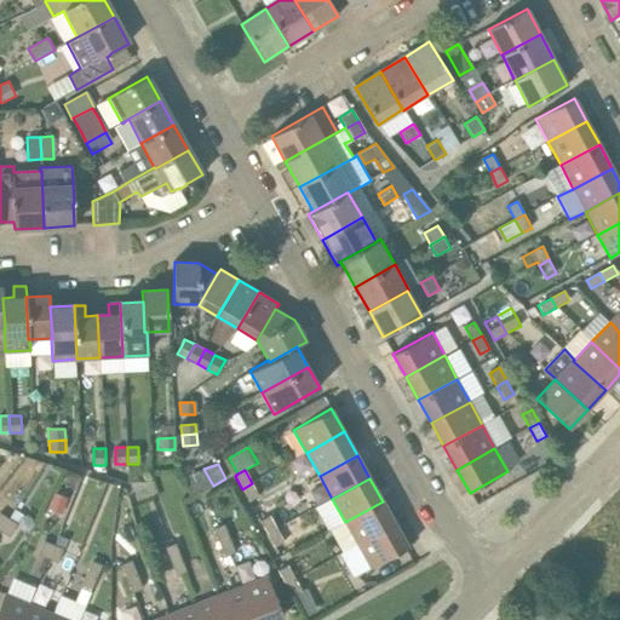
[(250,503),(258,498),(259,497),(252,483),(242,489),(250,503)]
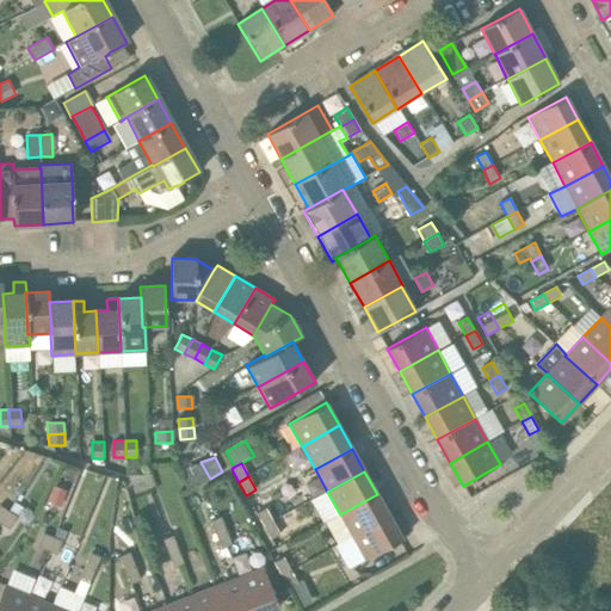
[(66,489),(53,485),(47,503),(60,507),(66,489)]
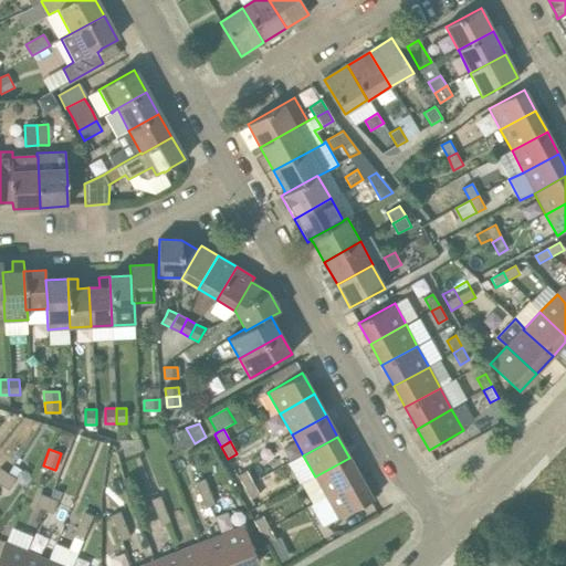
[(326,498),(360,479),(349,458),(315,477),(326,498)]
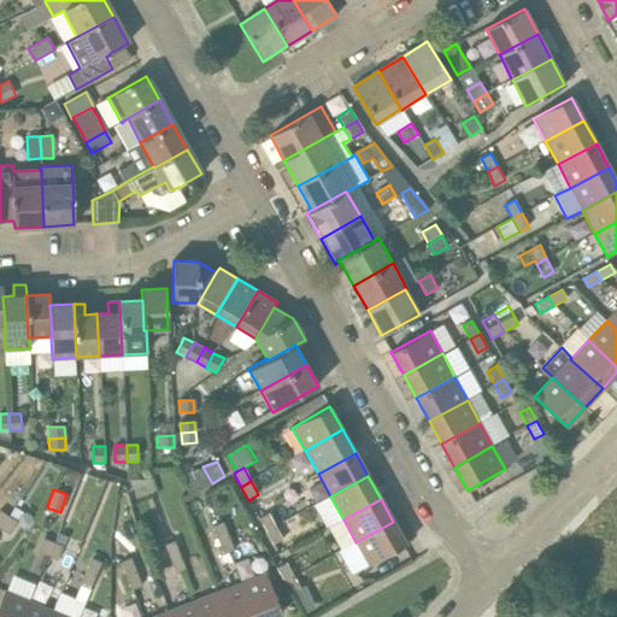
[(15,506),(9,516),(17,522),(24,512),(15,506)]
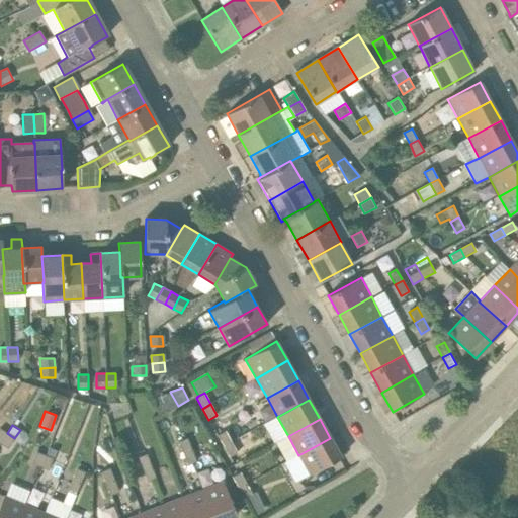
[(217,435),(224,446),(232,441),(232,440),(247,432),(245,426),(229,435),(226,430),(217,435)]
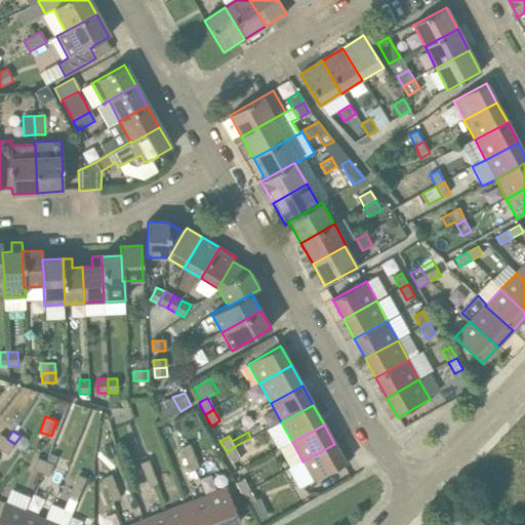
[(7,439),(0,450),(7,455),(14,444),(7,439)]
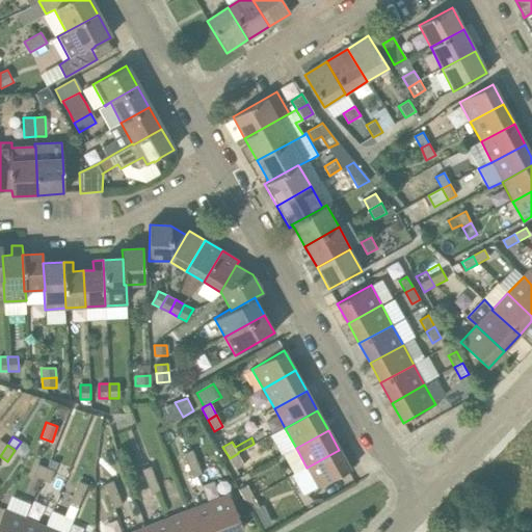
[(188,466),(196,461),(195,459),(192,451),(192,450),(184,453),(188,466)]
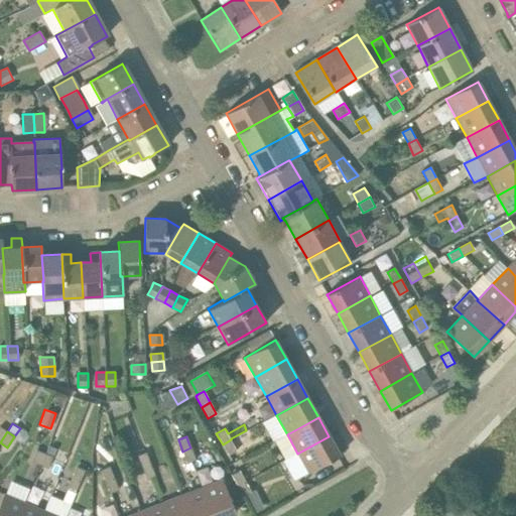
[(329,436),(297,454),(308,473),(340,456),(329,436)]
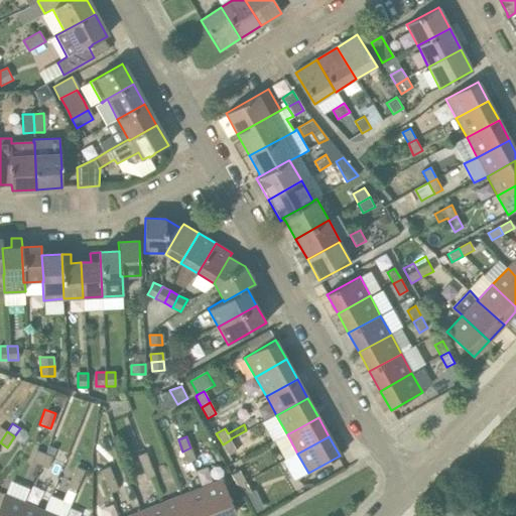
[(229,456),(236,452),(237,452),(235,446),(231,439),(223,444),(229,456)]
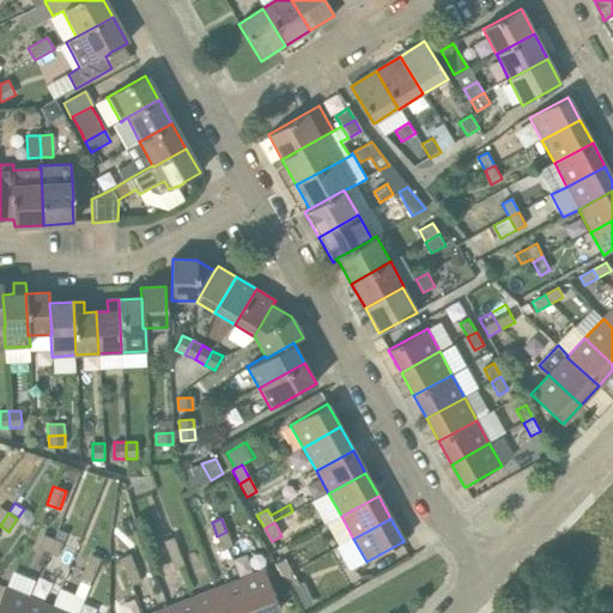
[(54,539),(62,542),(67,534),(58,529),(54,539)]
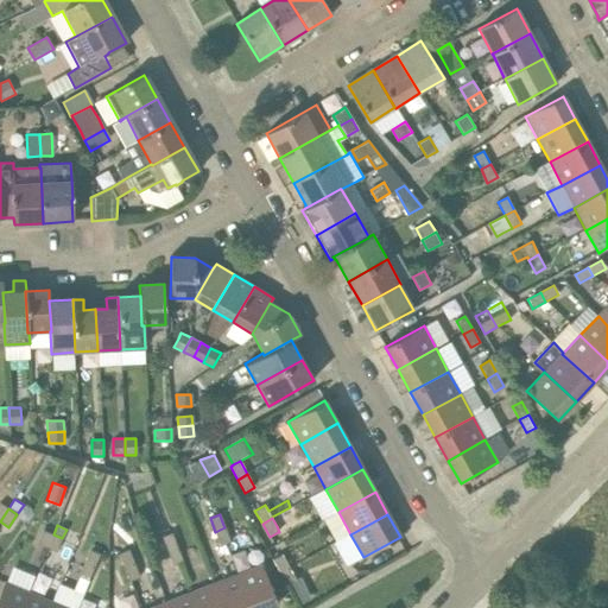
[(225,527),(215,532),(221,545),(229,542),(225,527)]
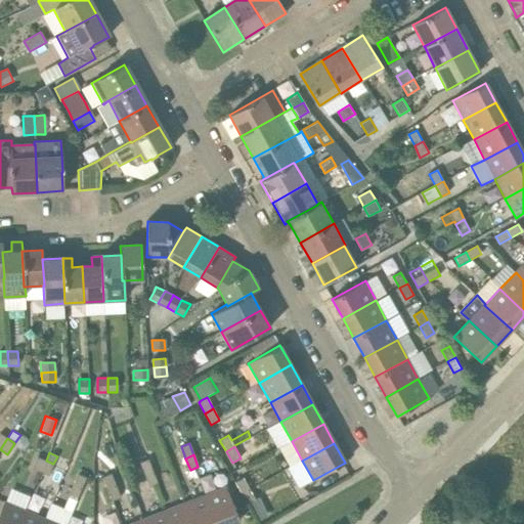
[(33,469),(41,473),(46,461),(38,456),(33,469)]
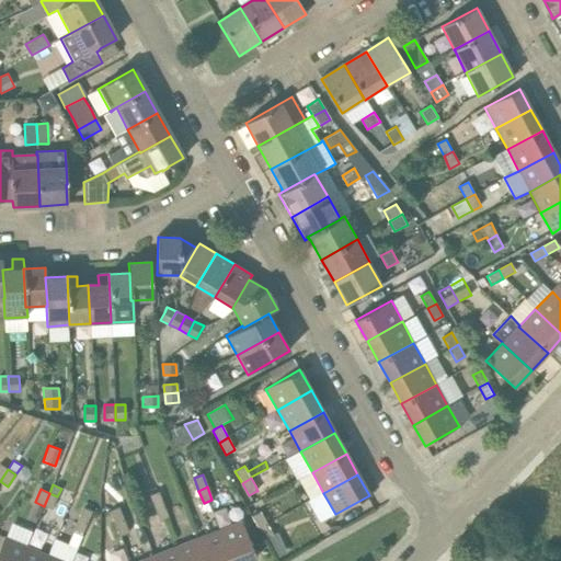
[(155,508),(163,504),(159,492),(150,495),(155,508)]
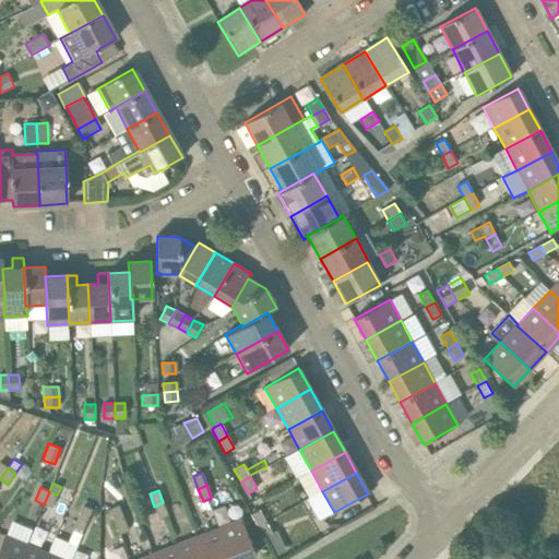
[(49,491),(44,504),(52,508),(57,495),(49,491)]
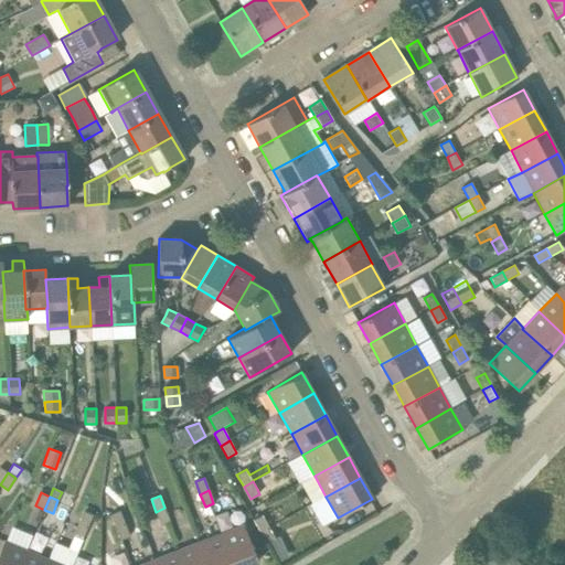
[(164,508),(156,512),(160,524),(170,521),(164,508)]
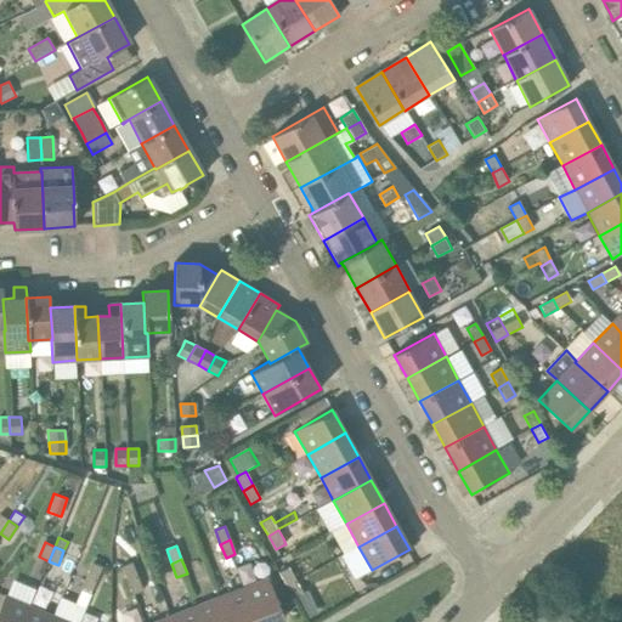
[(86,576),(96,581),(102,566),(92,563),(86,576)]
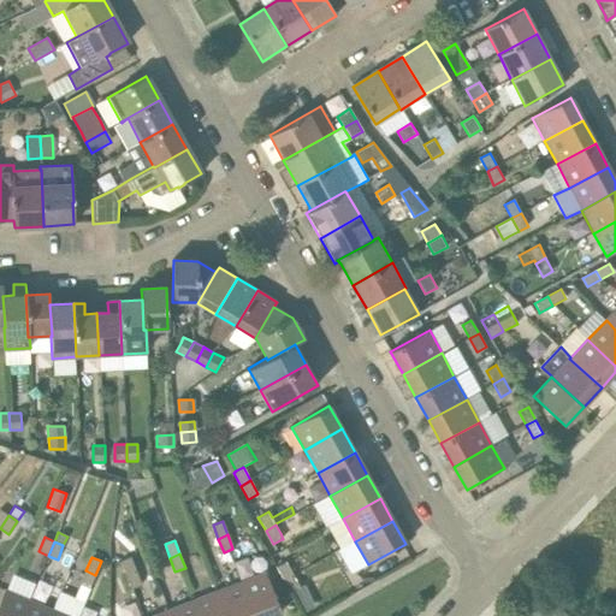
[(126,575),(136,570),(130,557),(120,561),(126,575)]
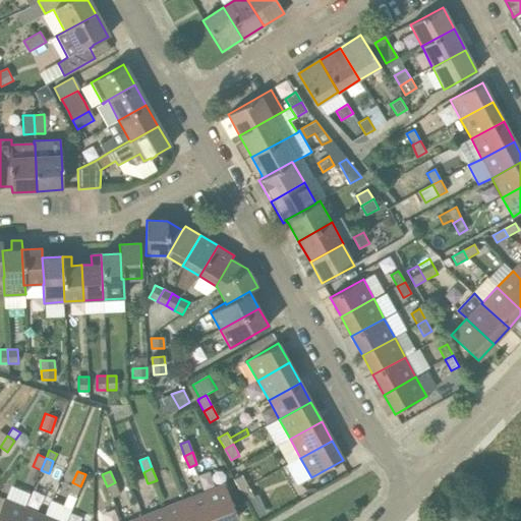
[(239,490),(247,486),(241,475),(233,479),(239,490)]
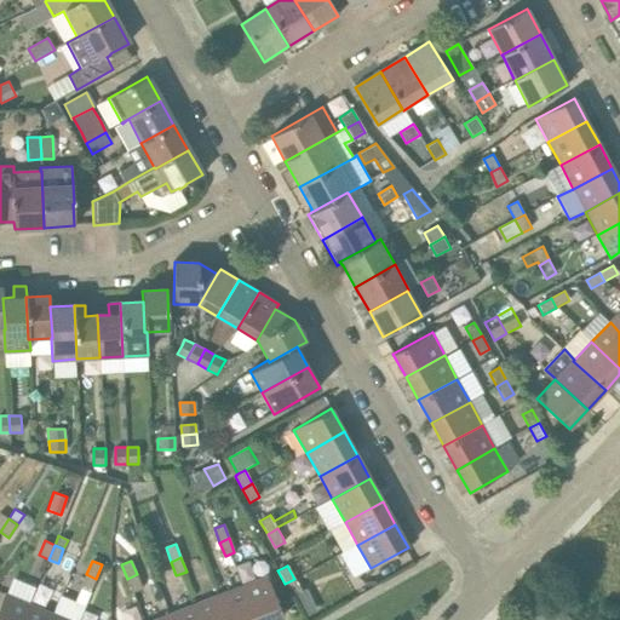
[(96,579),(86,574),(80,589),(90,592),(96,579)]
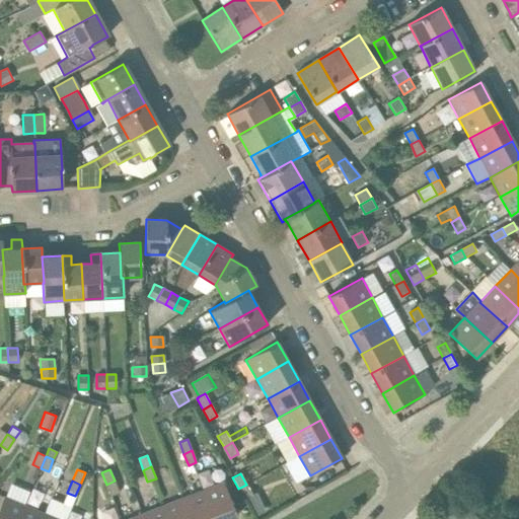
[(115,480),(106,485),(112,496),(119,493),(115,480)]
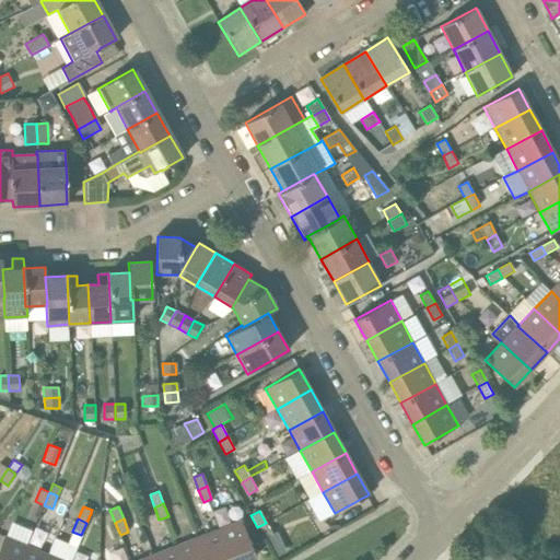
[(219,528),(231,559),(247,559),(256,557),(241,520),(219,528)]
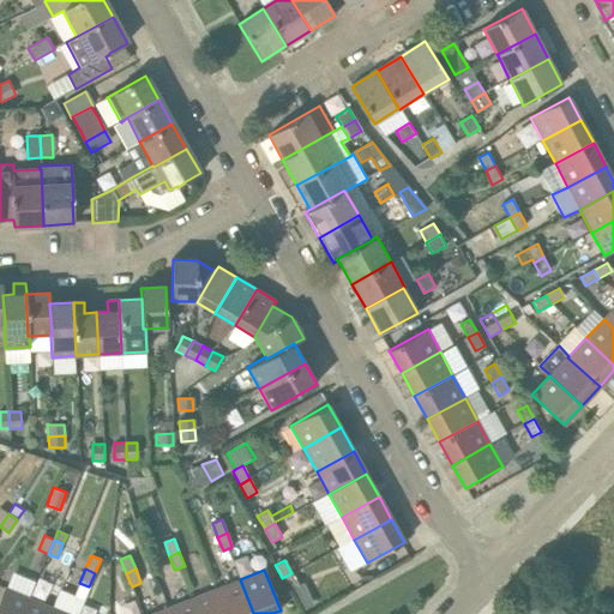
[(292,573),(282,578),(289,591),(299,587),(292,573)]
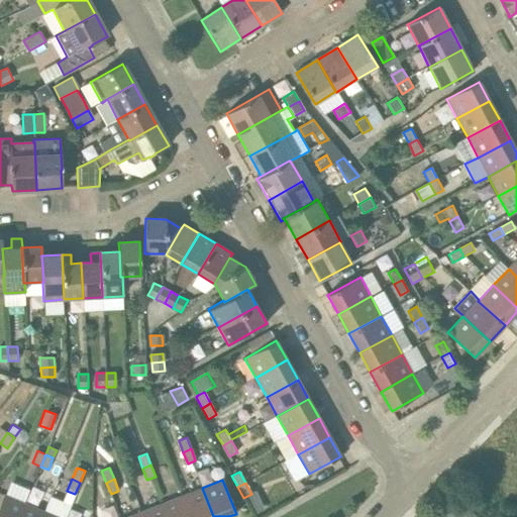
[(309,490),(307,486),(298,491),(301,495),(309,490)]
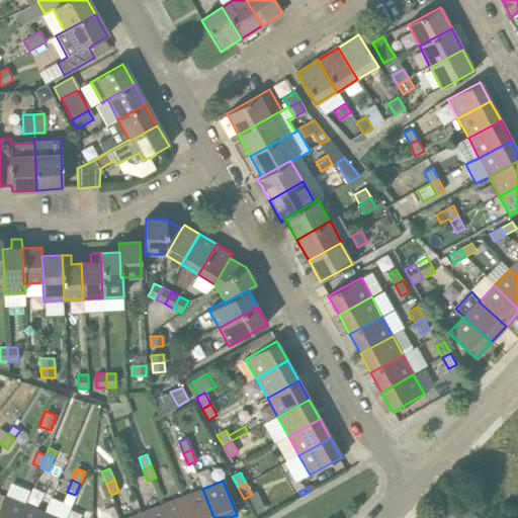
[(189,517),(213,517),(202,489),(182,497),(189,517)]
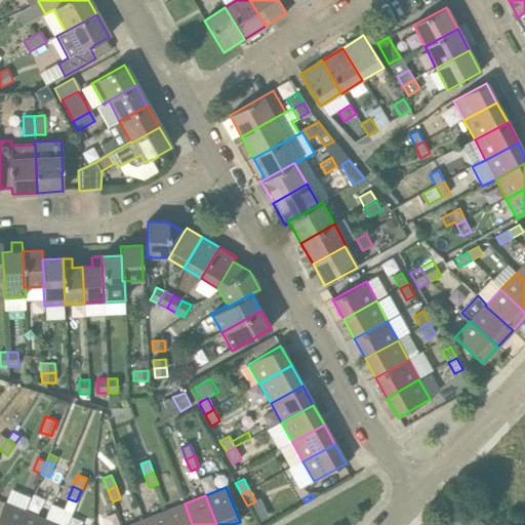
[(255,501),(251,503),(255,510),(263,506),(258,498),(255,500),(255,501)]
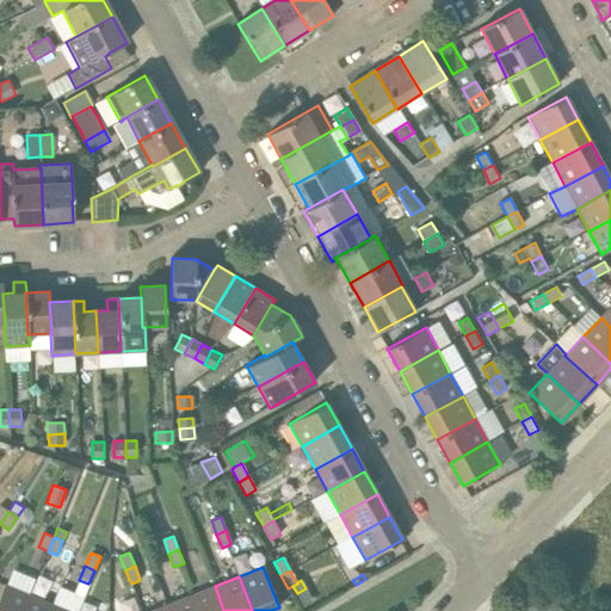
[(0,594),(0,610),(22,610),(29,594),(5,584),(0,594)]
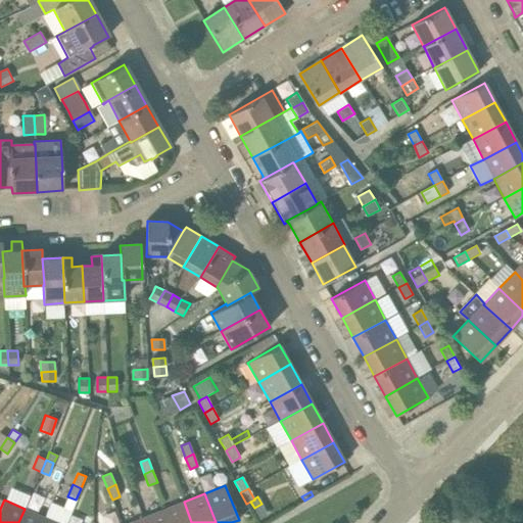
[(168,522),(191,522),(184,502),(162,510),(168,522)]
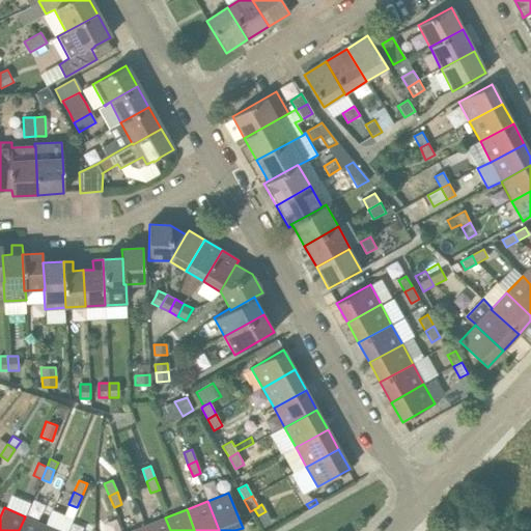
[(19,530),(43,530),(46,525),(25,516),(19,530)]
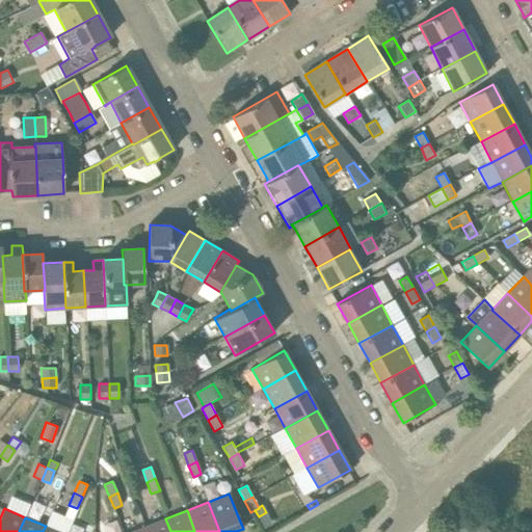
[(147,531),(170,531),(165,519),(144,527),(147,531)]
